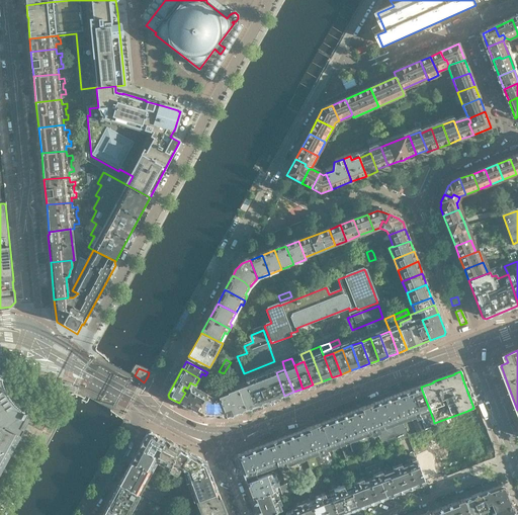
[(284,396),(276,372),(267,376),(275,399),(284,396)]
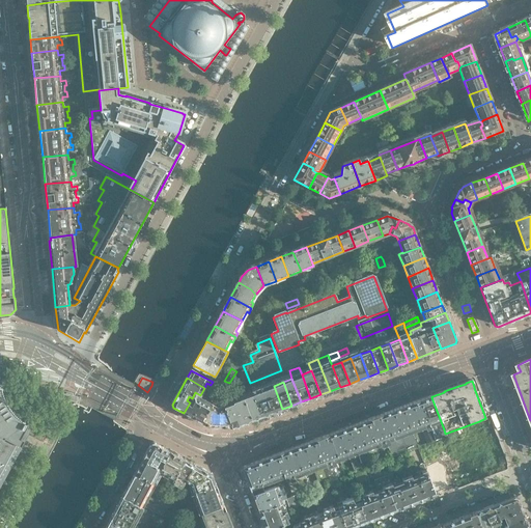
[(273,413),(263,390),(261,383),(251,388),(262,417),(273,413)]
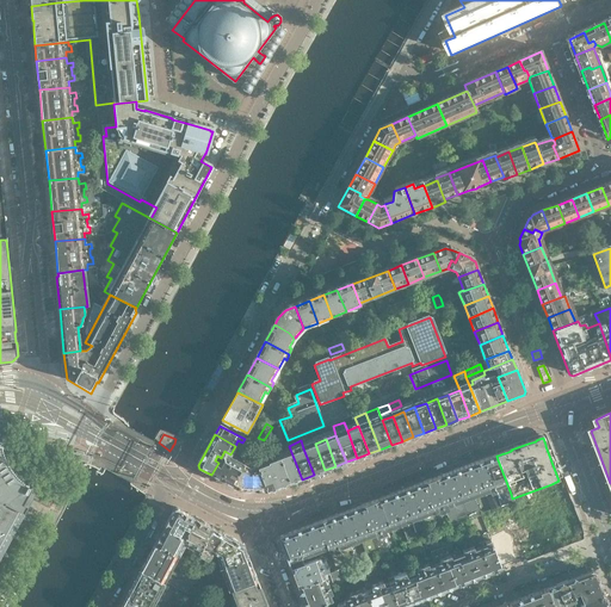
[(0,557),(23,515),(37,490),(32,488),(29,485),(26,484),(24,483),(20,479),(18,477),(14,474),(13,471),(10,468),(8,466),(7,465),(6,463),(5,459),(4,457),(2,456),(2,452),(1,451),(1,448),(1,447),(0,445),(0,443),(0,557)]
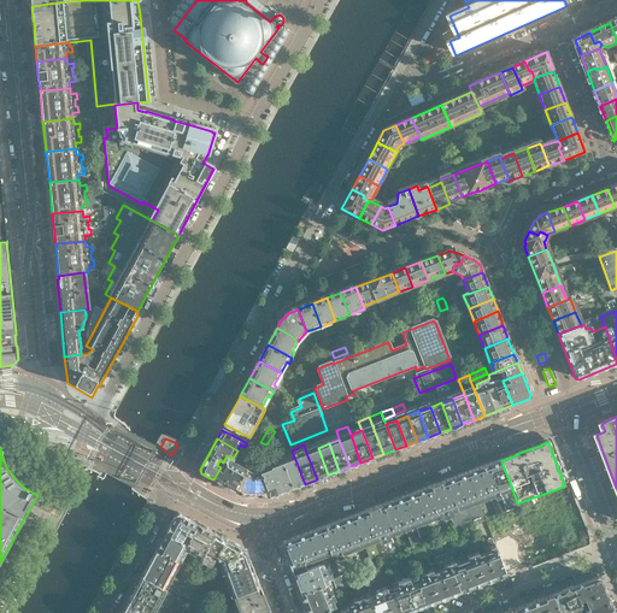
[(328,475),(318,448),(306,453),(317,479),(328,475)]
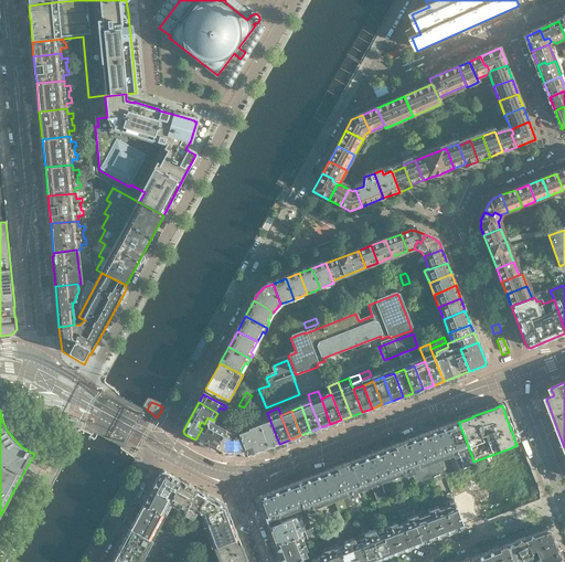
[(279,444),(267,413),(257,417),(268,447),(279,444)]
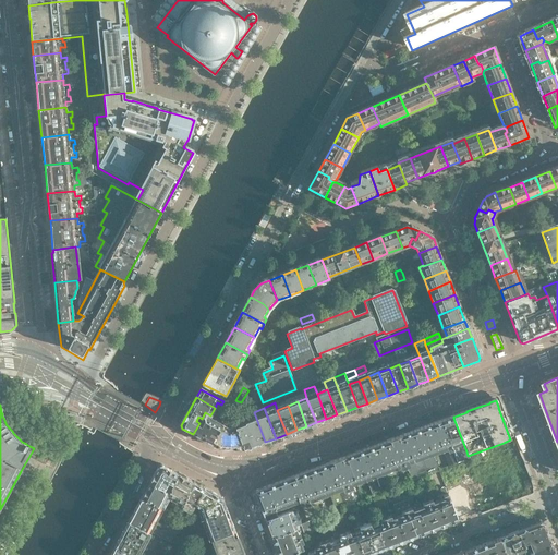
[(199,423),(193,434),(213,445),(222,426),(208,419),(209,418),(210,415),(205,412),(202,419),(204,419),(201,424),(199,423)]
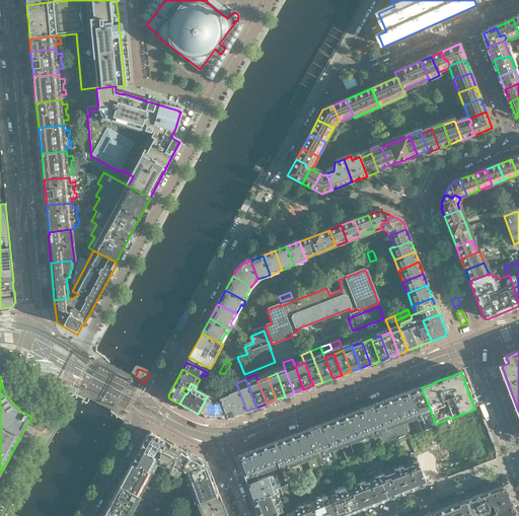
[(246,411),(236,383),(227,387),(230,394),(237,415),(246,411)]
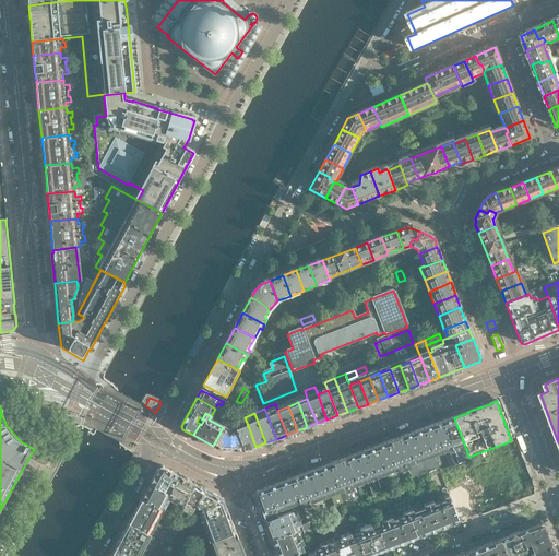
[(467,452),(454,418),(454,417),(441,423),(453,452),(454,457),(467,452)]
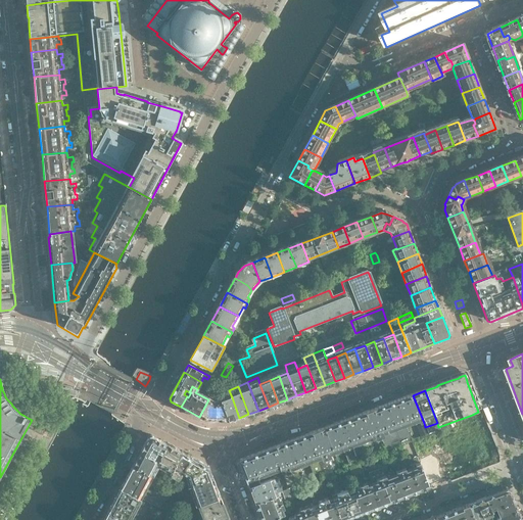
[(424,423),(413,395),(406,398),(414,421),(418,420),(419,424),(424,423)]
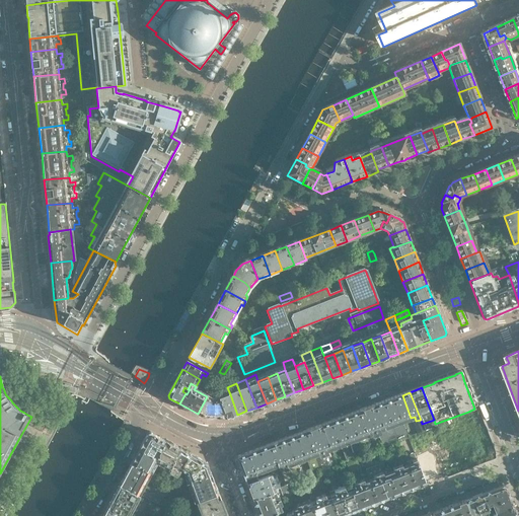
[(237,415),(230,394),(219,398),(227,419),(237,415)]
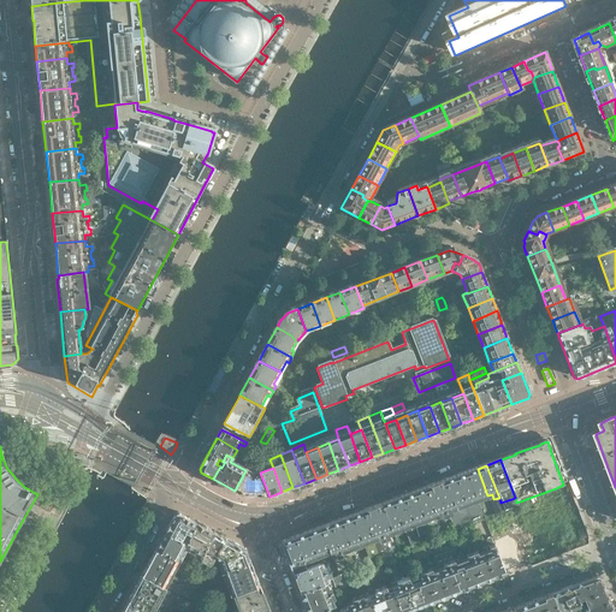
[(487,495),(478,469),(467,473),(477,499),(487,495)]
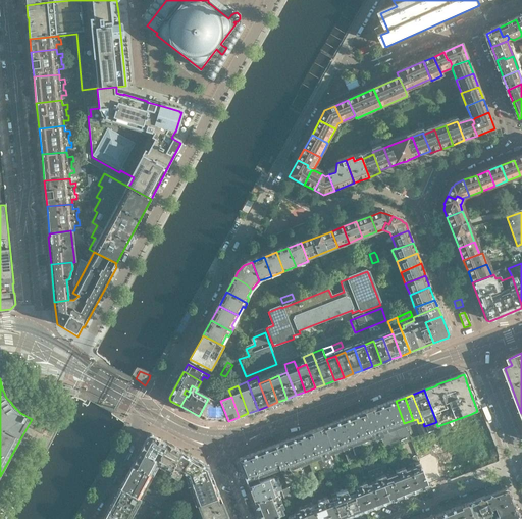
[(208,399),(199,416),(204,419),(222,420),(228,421),(220,401),(215,403),(208,399)]
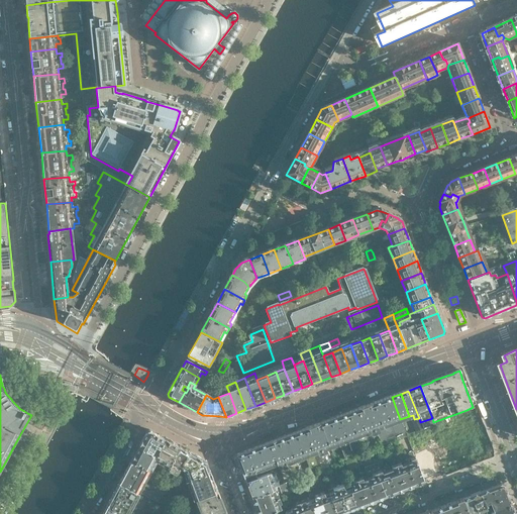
[(407,439),(400,419),(392,397),(365,407),(376,434),(381,449),(407,439)]
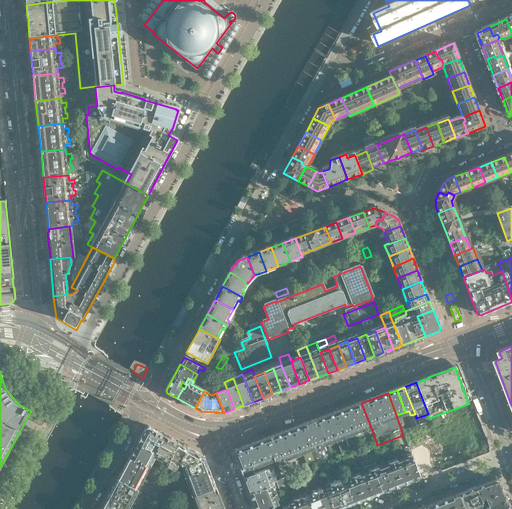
[(372,430),(361,403),(354,406),(362,428),(366,427),(368,432),(372,430)]
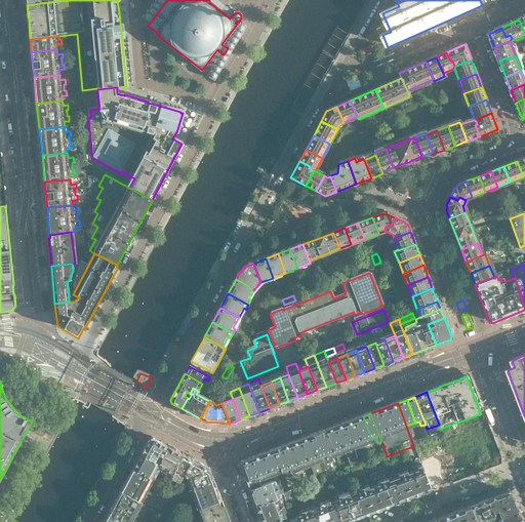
[(371,439),(363,416),(353,419),(362,443),(364,449),(371,446),(369,440),(371,439)]
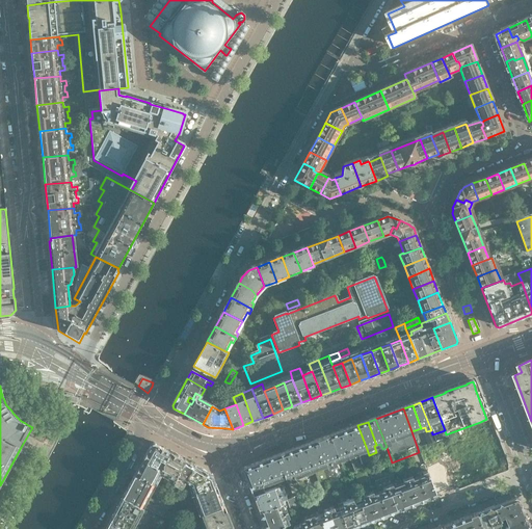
[(367,449),(357,425),(348,429),(357,452),(367,449)]
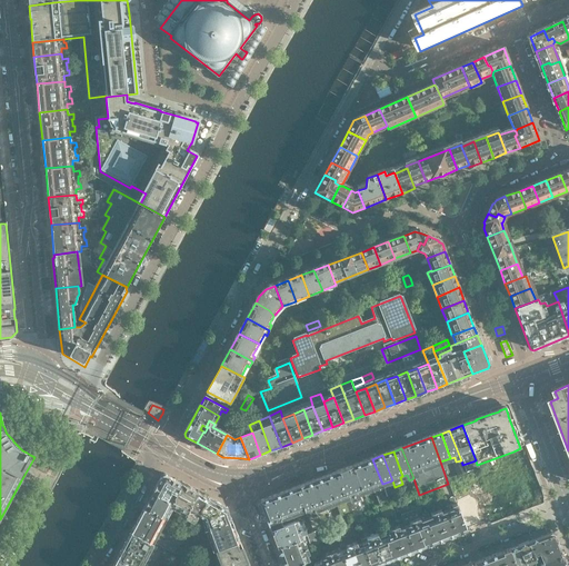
[(388,500),(382,484),(372,459),(362,463),(372,488),(378,505),(388,500)]
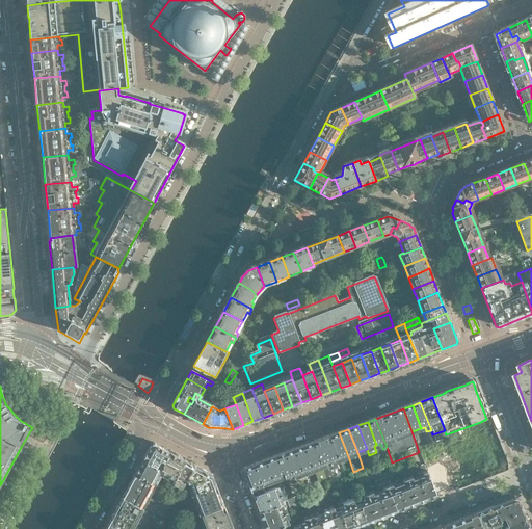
[(348,456),(339,432),(329,437),(338,459),(348,456)]
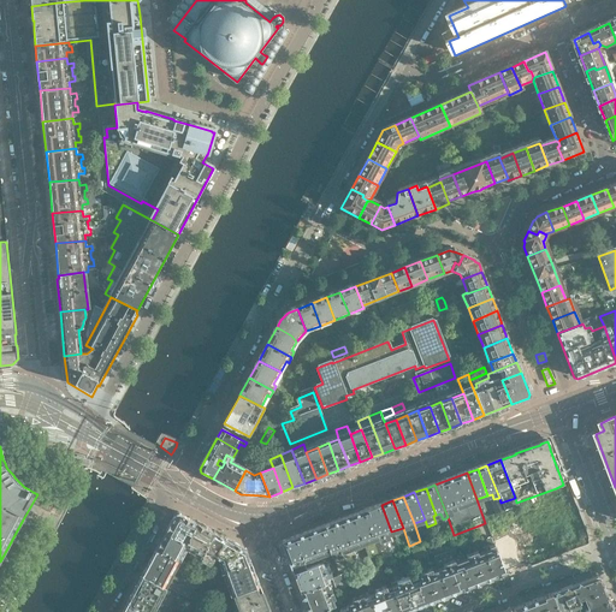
[(391,532),(381,505),(372,509),(385,541),(390,540),(388,534),(391,532)]
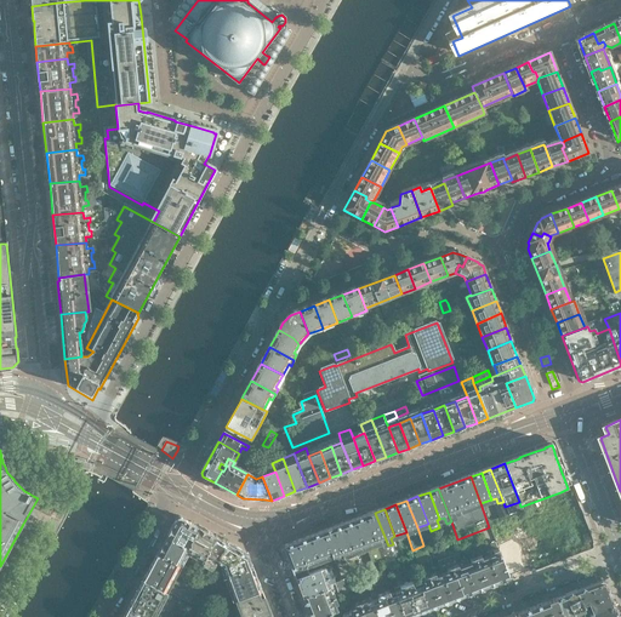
[(388,546),(375,513),(365,516),(376,543),(380,542),(382,548),(388,546)]
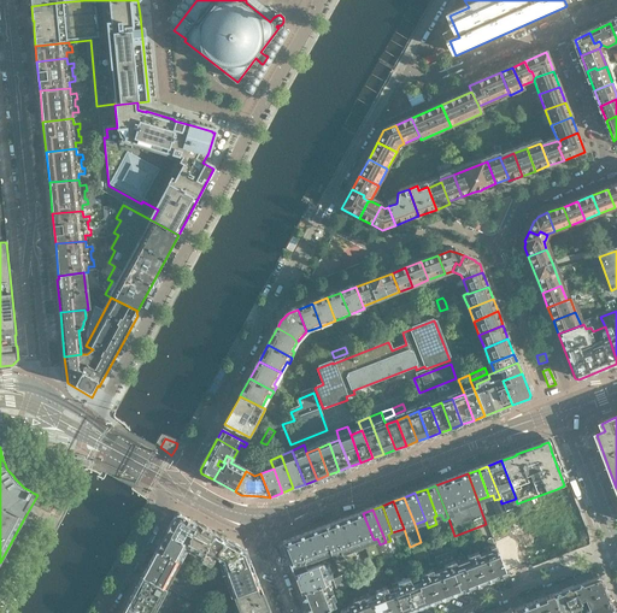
[(363,513),(352,517),(363,544),(368,556),(370,564),(381,559),(378,553),(374,540),(363,513)]
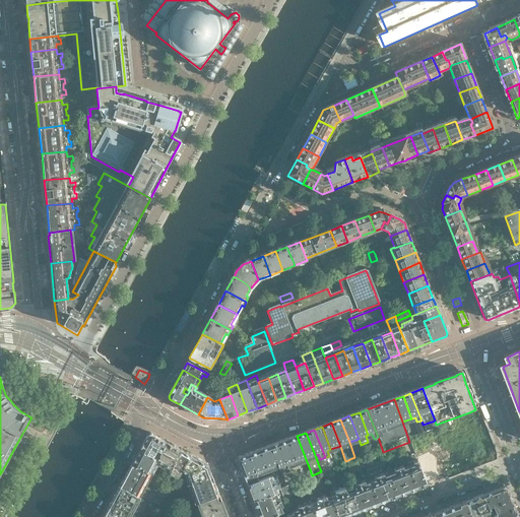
[(160,452),(166,443),(150,435),(147,436),(139,450),(151,457),(155,449),(160,452)]
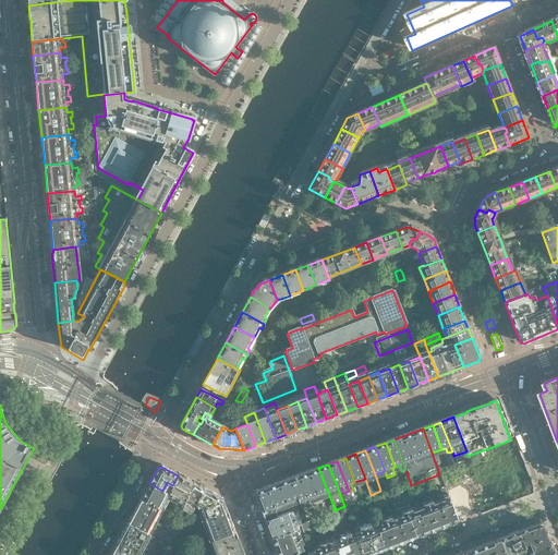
[(328,493),(318,468),(308,472),(317,496),(328,493)]
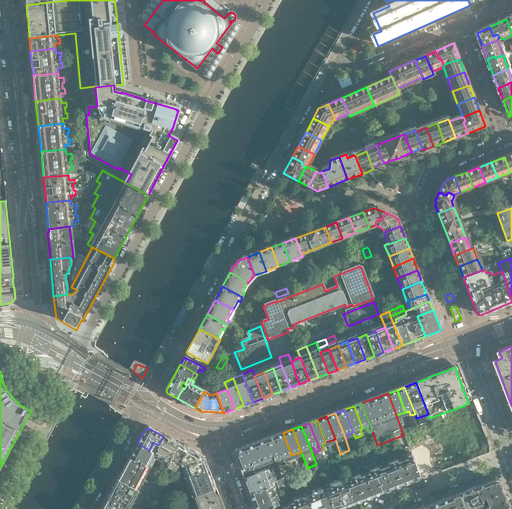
[(291,455),(283,433),(274,436),(282,459),(283,458),(291,455)]
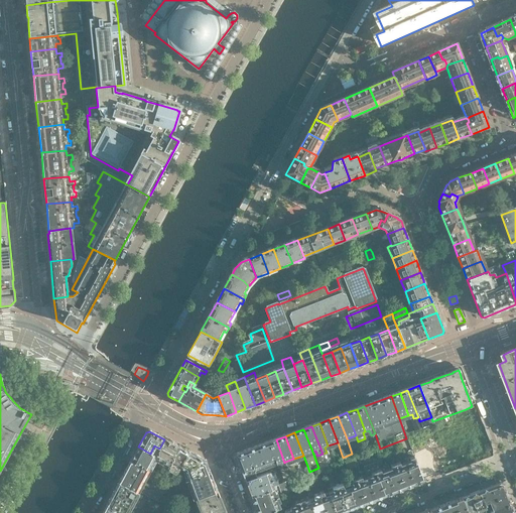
[(164,475),(167,470),(179,447),(164,439),(159,449),(155,457),(154,458),(155,458),(157,465),(159,472),(164,475)]
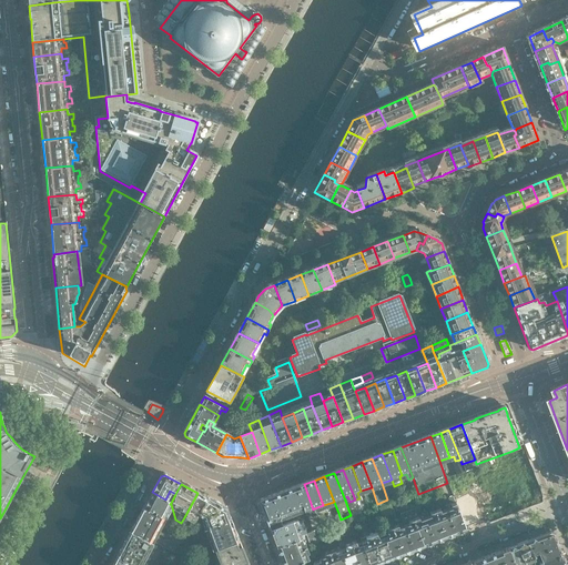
[(313,510),(304,484),(295,487),(303,510),(304,513),(308,511),(311,516),(315,514),(314,508),(313,510)]
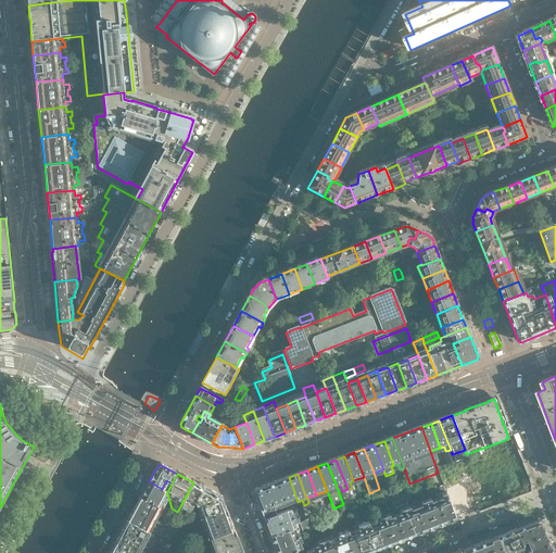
[(297,499),(289,477),(277,481),(286,503),(297,499)]
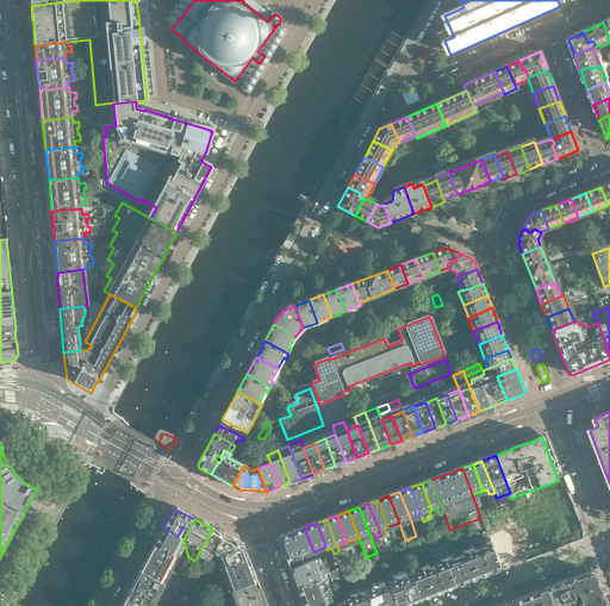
[(163,528),(154,544),(180,558),(186,549),(184,541),(182,541),(184,539),(178,536),(163,528)]
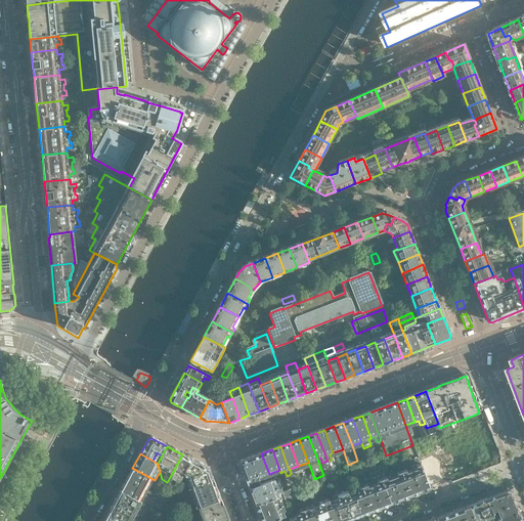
[(269,474),(261,453),(250,458),(258,478),(261,484),(271,481),(268,474),(269,474)]
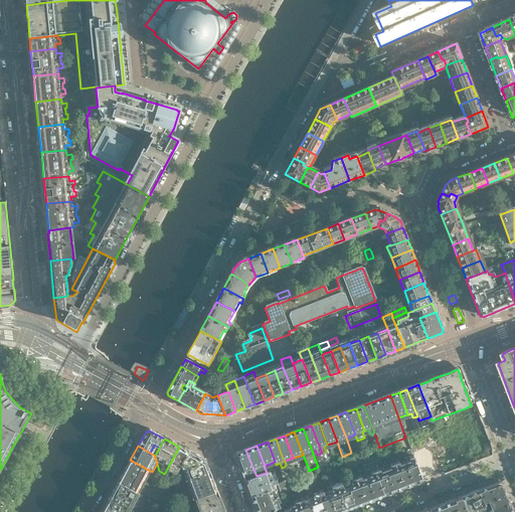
[(179,468),(188,452),(179,447),(167,469),(176,474),(179,468)]
